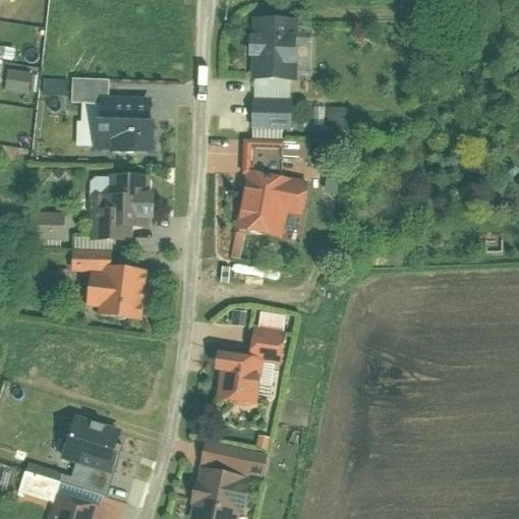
[(298,17),(250,16),(249,77),(296,78),(298,17)]
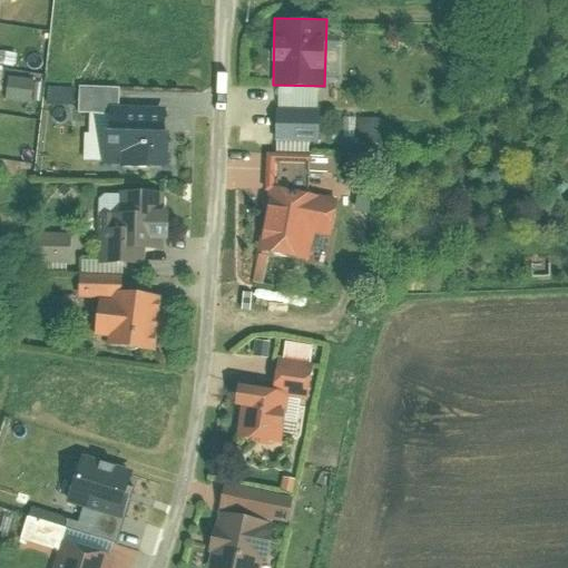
[(1,75),(0,86),(0,97),(30,100),(32,78),(1,75)]
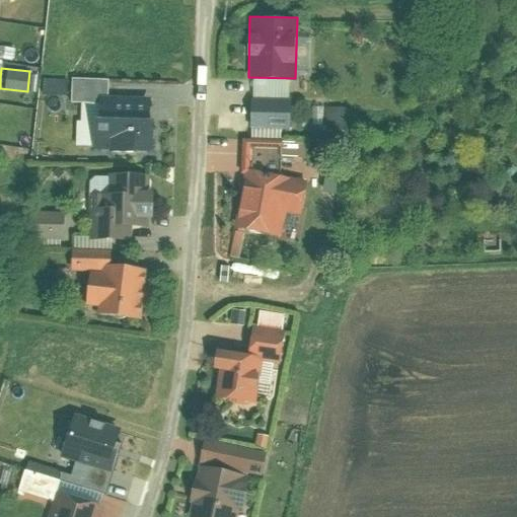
[(151,95),(101,95),(101,100),(83,100),(82,117),(76,117),(75,144),(92,144),(92,150),(151,151),(151,95)]
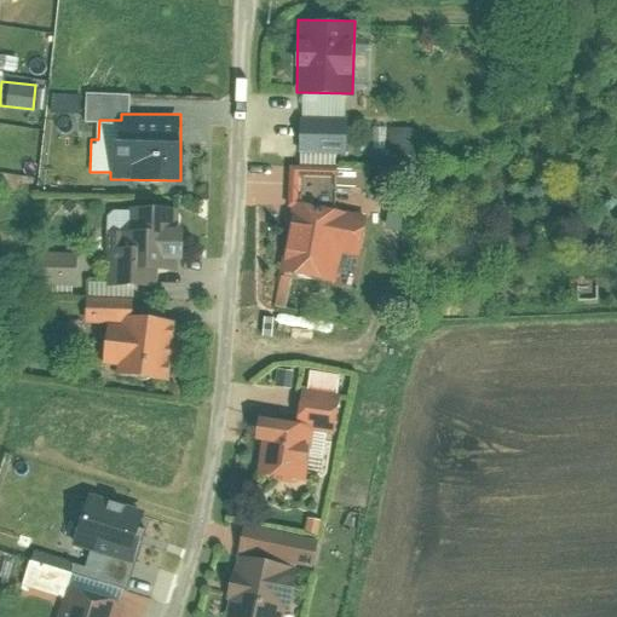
[(300,116),(299,161),(334,162),(334,154),(346,154),(347,117),(300,116)]
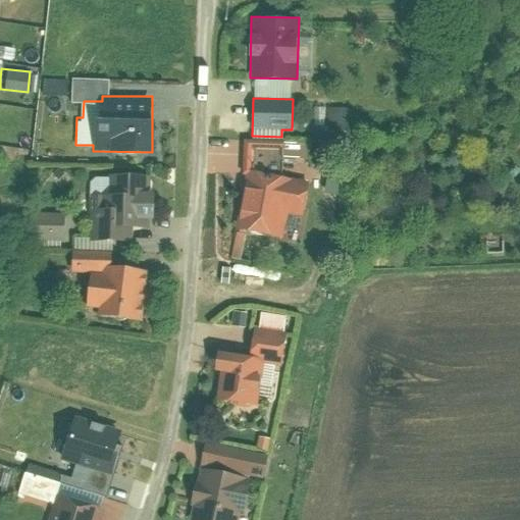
[(325,106),(316,106),(316,124),(325,124),(325,106)]
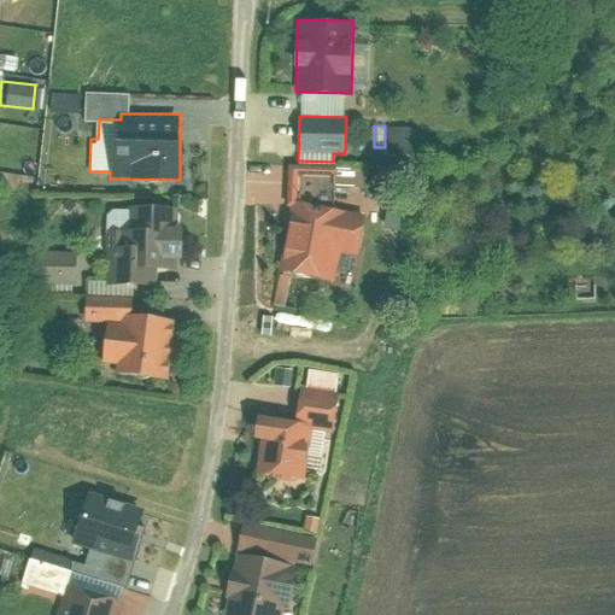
[(414,126),(391,126),(391,152),(414,153),(414,126)]
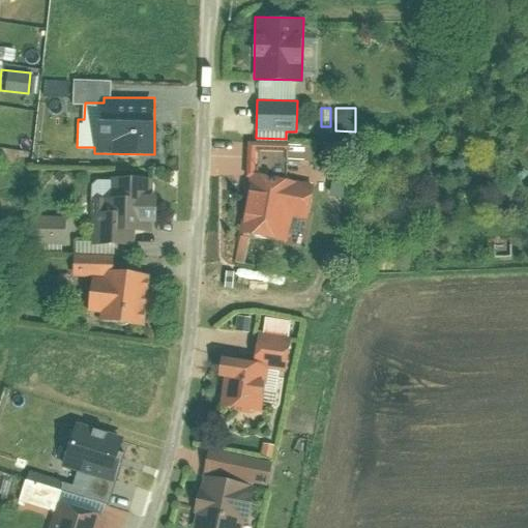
[(286,141),(245,141),(245,178),(250,179),(238,231),(286,241),(292,213),(309,216),(315,184),(255,173),(256,151),(286,152),(286,141)]
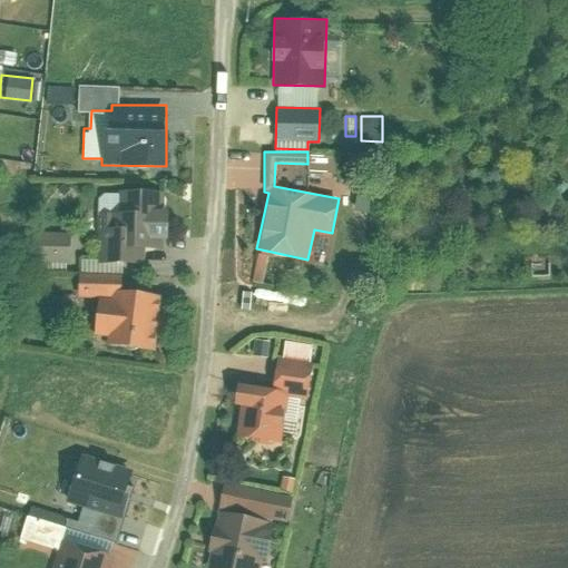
[(376,191),(359,188),(355,212),(373,214),(376,191)]
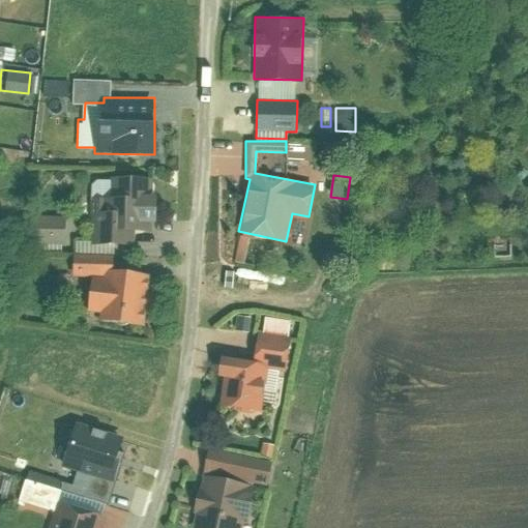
[(153,181),(92,179),(89,243),(128,244),(129,228),(151,229),(153,181)]
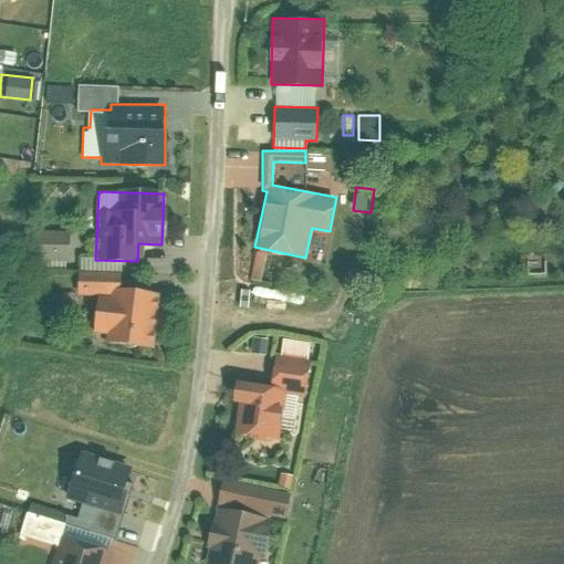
[(69,228),(33,229),(33,258),(69,258),(69,228)]
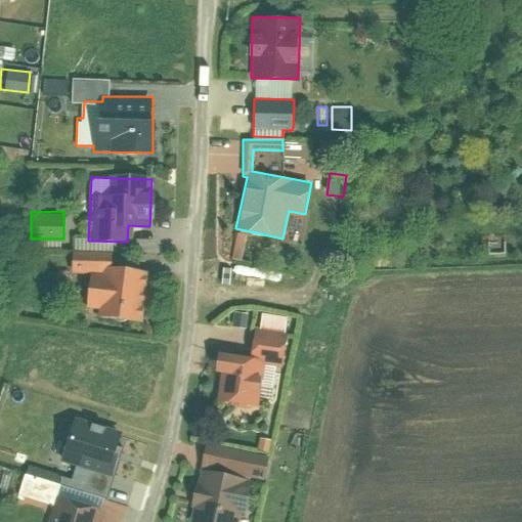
[(110,254),(72,252),(71,274),(89,275),(87,309),(98,309),(97,318),(144,321),(147,271),(109,269),(110,254)]
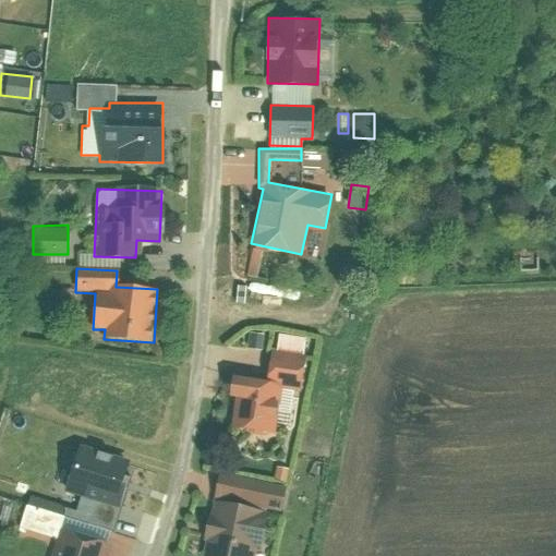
[(309,336),(278,330),(270,378),(230,372),(227,397),(237,398),(231,427),(270,434),(275,408),(290,410),(293,388),(300,389),(309,336)]
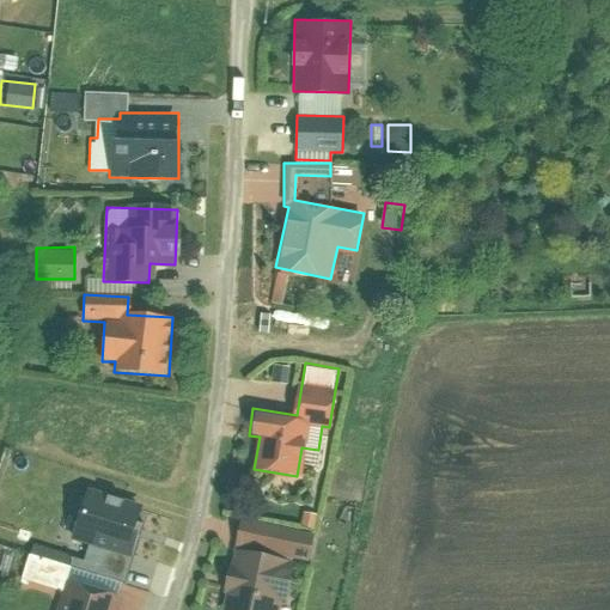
[(141,508),(84,493),(71,543),(127,559),(141,508)]
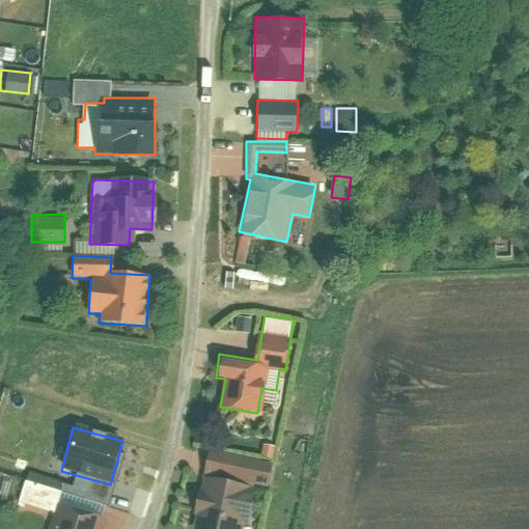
[(265,442),(262,453),(271,455),(274,444),(265,442)]
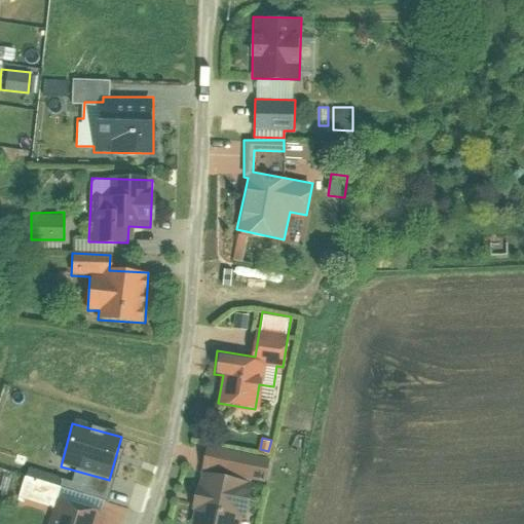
[(271,458),(207,446),(190,523),(240,523),(251,479),(266,482),(271,458)]
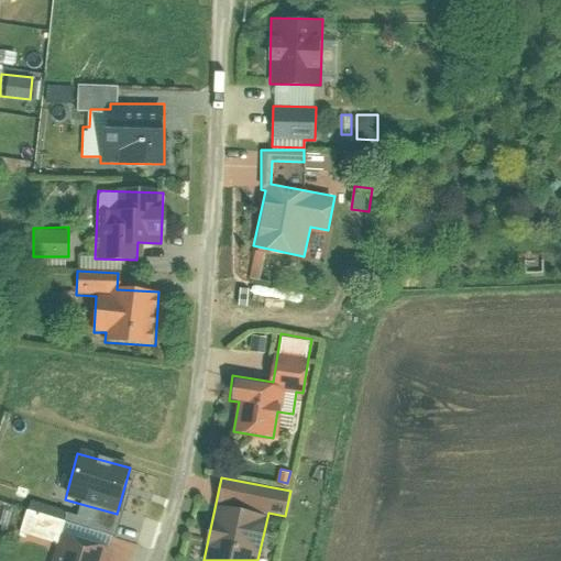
[(58,516),(23,505),(17,527),(52,538),(58,516)]
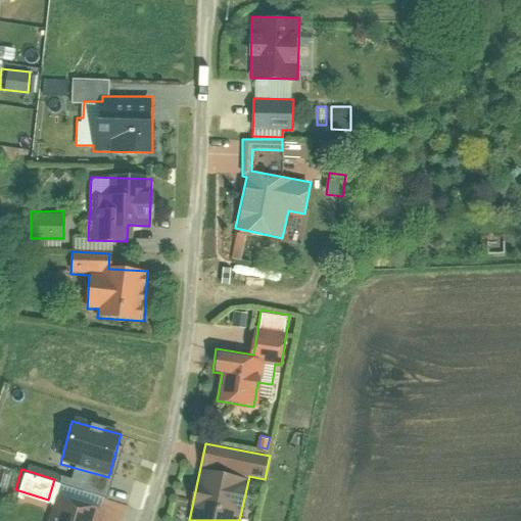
[(99,520),(105,506),(53,489),(43,520),(99,520)]
